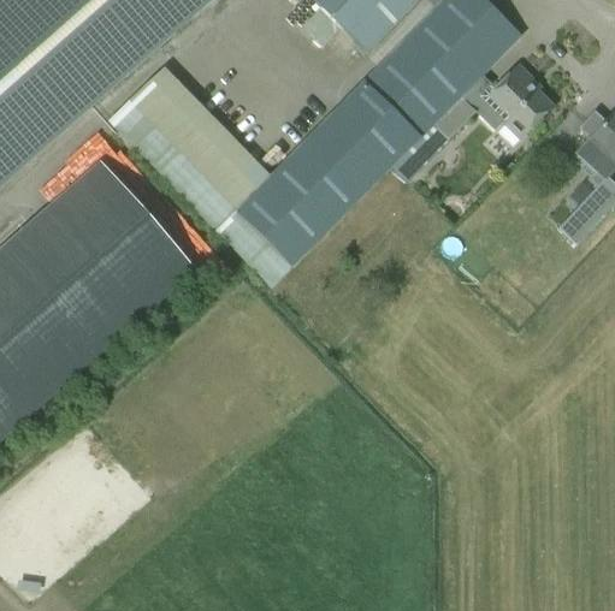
[(0,0),(0,185),(208,0),(0,0)]
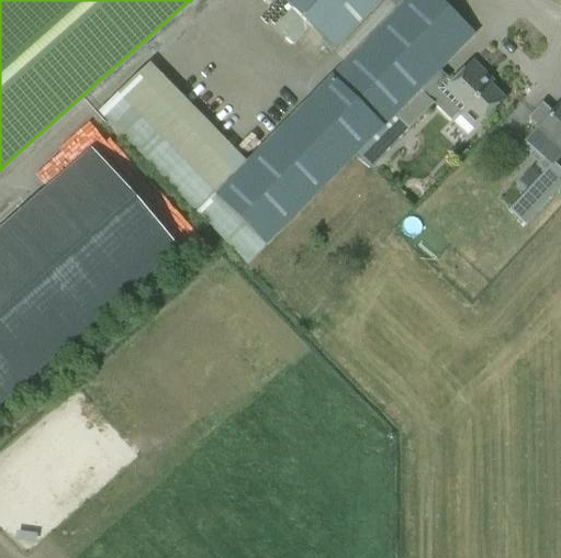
[(396,111),(419,87),(475,31),(445,0),(402,0),(246,157),(150,60),(99,110),(247,263),(267,243),(357,152),(356,151),(383,124),(396,111)]
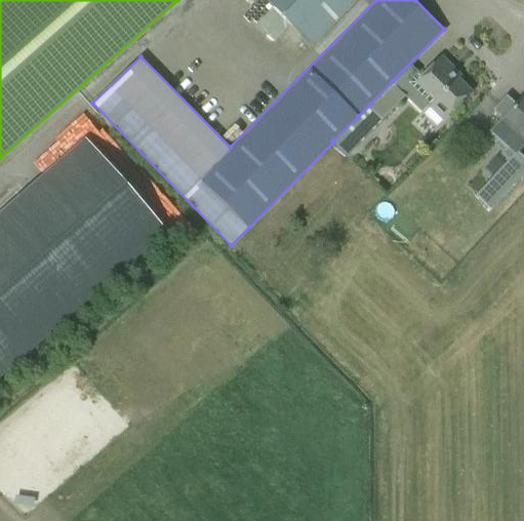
[(293,19),(314,40),(352,0),(274,0),(276,2),(256,21),(274,38),(293,19)]
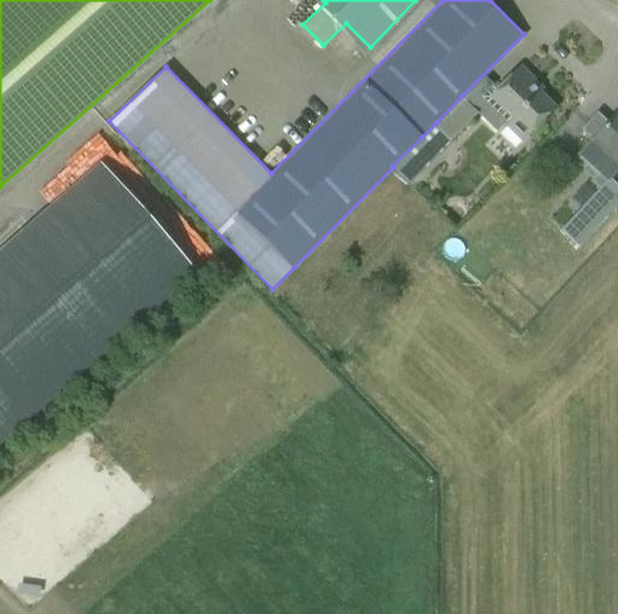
[(484,74),(462,96),(478,110),(498,131),(498,129),(502,132),(517,145),(523,139),(525,137),(538,121),(555,104),(541,88),(533,82),(537,79),(521,63),(504,81),(497,87),(484,74)]
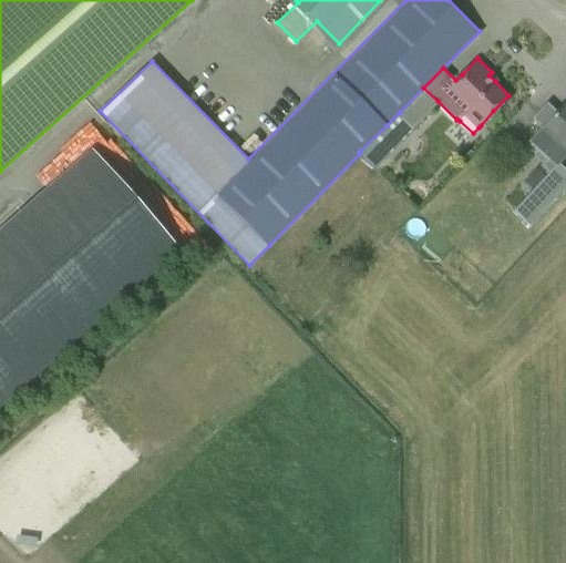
[(422,116),(438,101),(423,88),(400,112),(413,126),(422,116)]
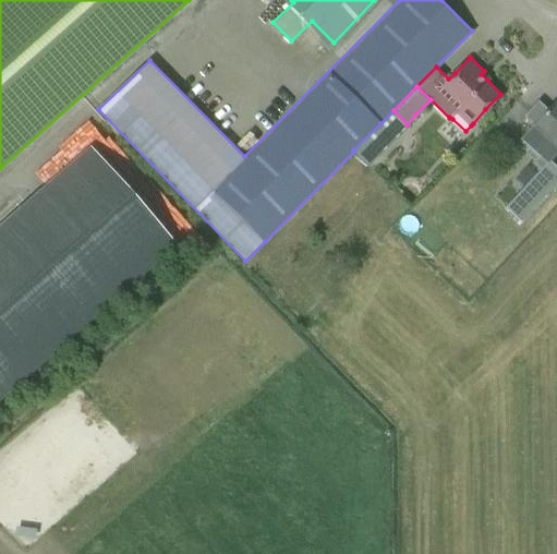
[(535,161),(542,167),(507,206),(523,221),(556,182),(556,165),(551,159),(556,152),(556,101),(549,108),(539,98),(522,117),(523,118),(527,115),(536,123),(522,139),(541,155),(535,161)]
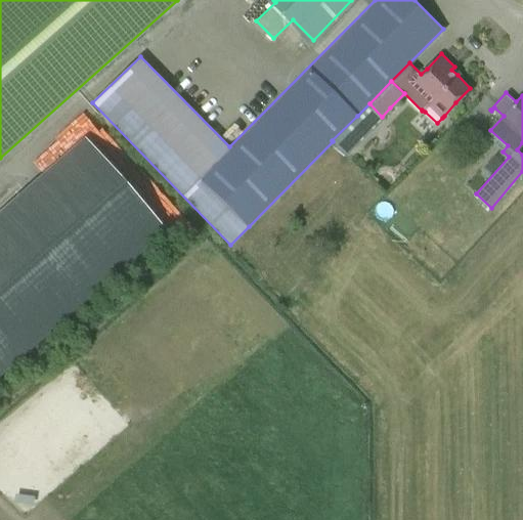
[(345,154),(369,128),(357,116),(332,140),(333,141),(345,154)]
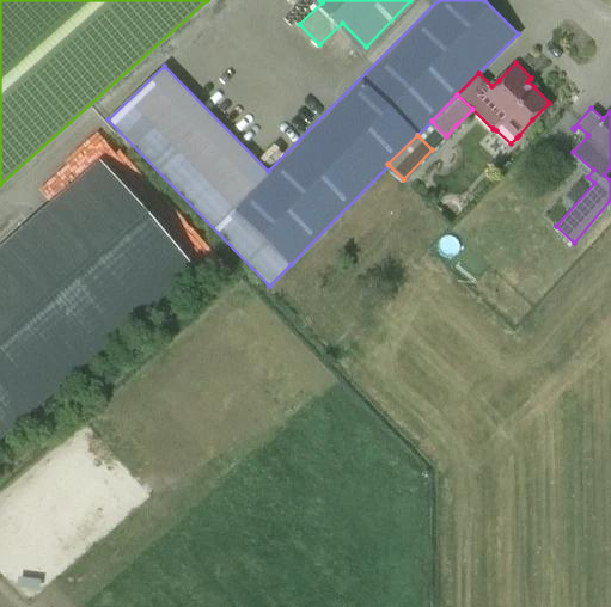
[(0,435),(196,268),(99,158),(0,244),(0,435)]
